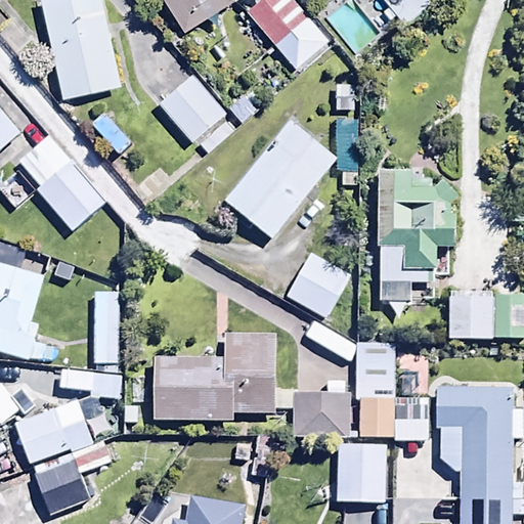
[(100,0),(40,0),(61,99),(120,87),(100,0)]
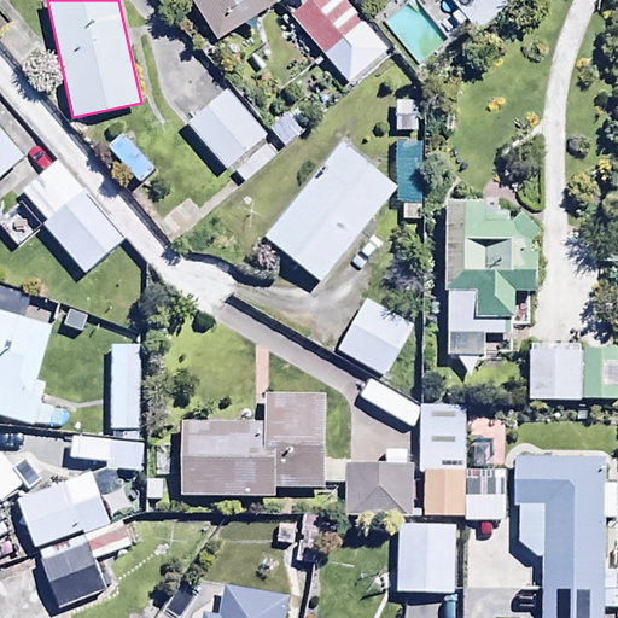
[(274,0),(191,0),(216,39),(275,1),(274,0)]
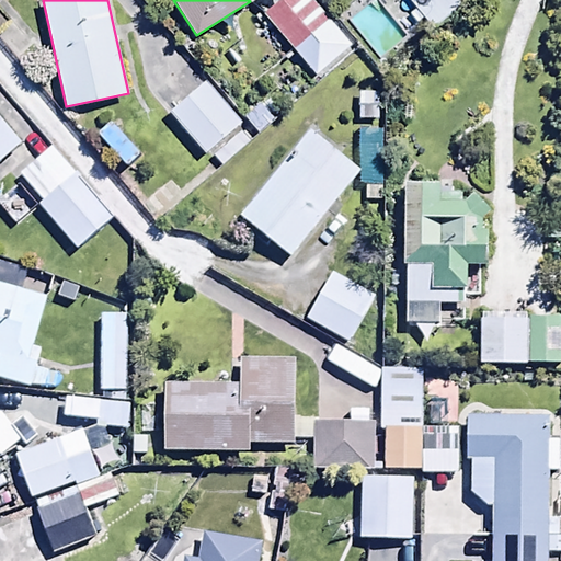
[(311,0),(279,0),(264,12),(294,50),(329,22),(311,0)]
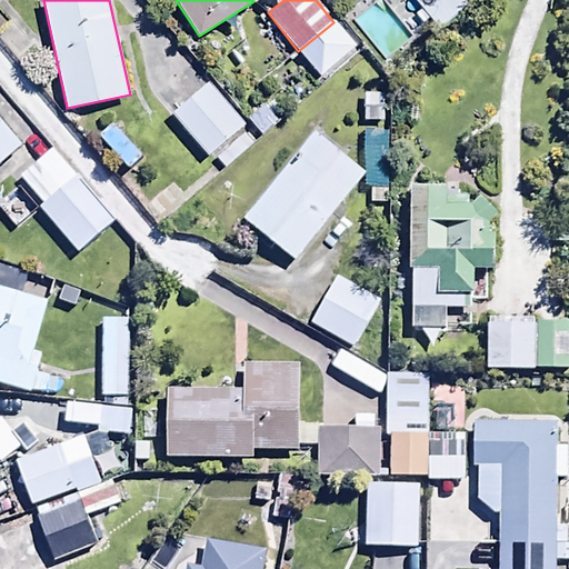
[(386,0),(363,0),(340,21),(383,71),(420,39),(386,0)]
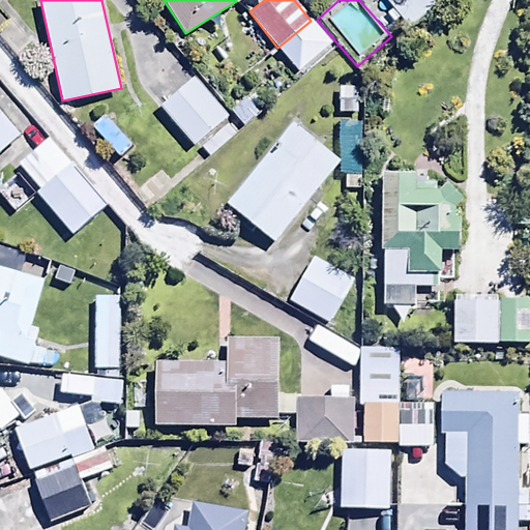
[(192,76),(160,102),(194,142),(226,115),(192,76)]
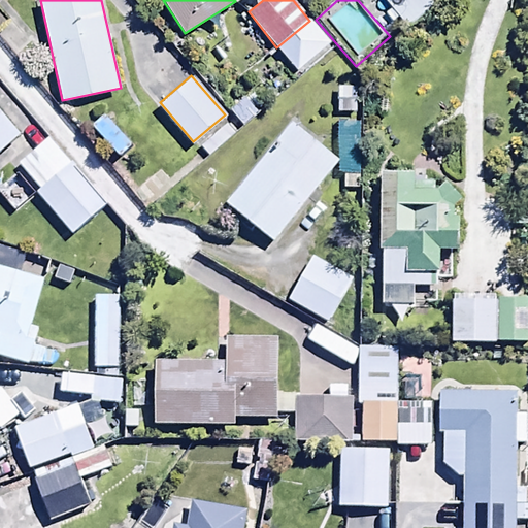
[(243,126),(259,112),(243,96),(228,109),(243,126)]
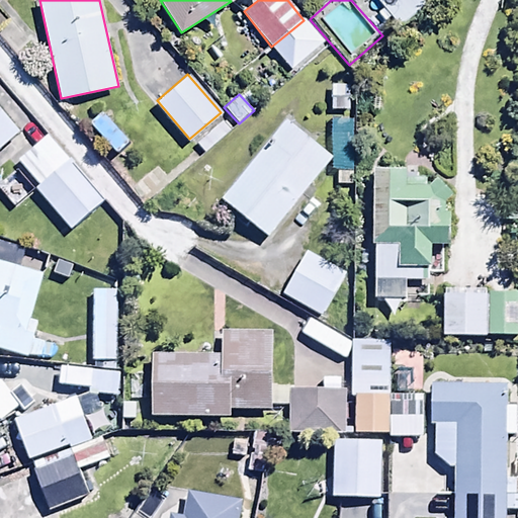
[(0,148),(17,134),(0,112),(0,148)]
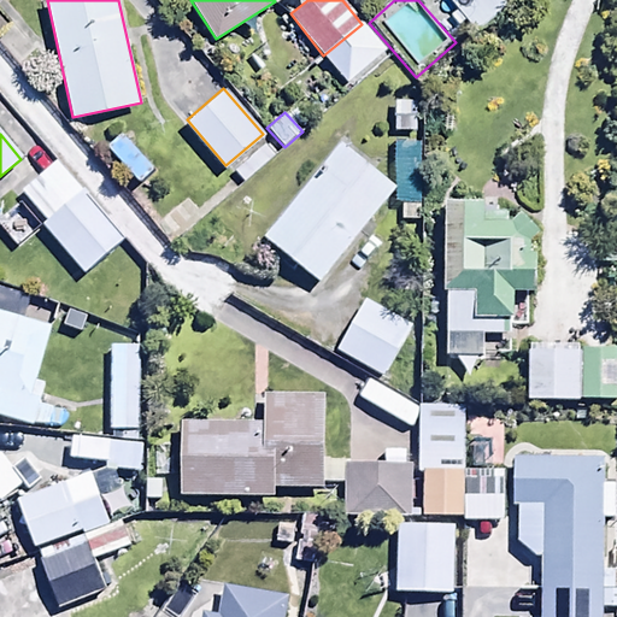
[(393,187),(339,142),(263,235),(317,280),(393,187)]
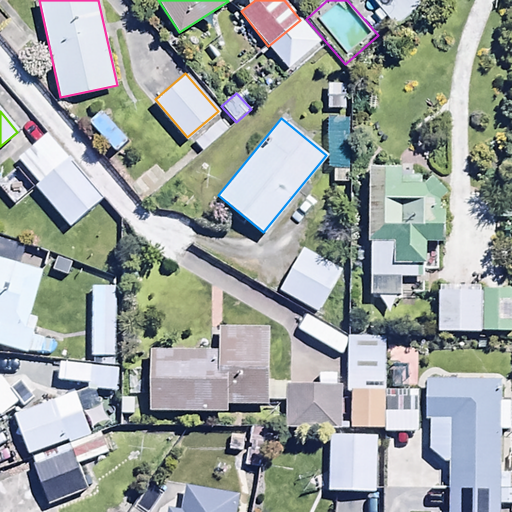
[(228,129),(219,119),(194,142),(203,152),(228,129)]
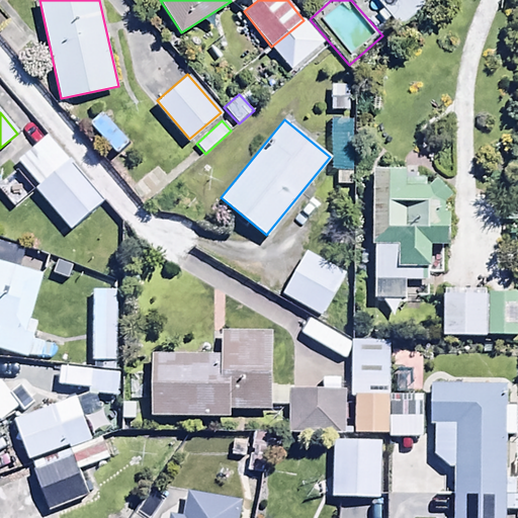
[(353,121),(333,121),(332,169),(336,169),(336,184),(351,185),(353,121)]
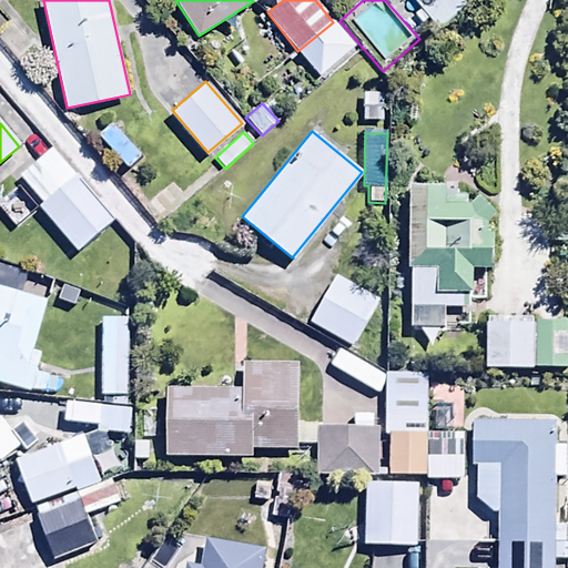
[(77,174),(38,208),(78,254),(117,221),(77,174)]
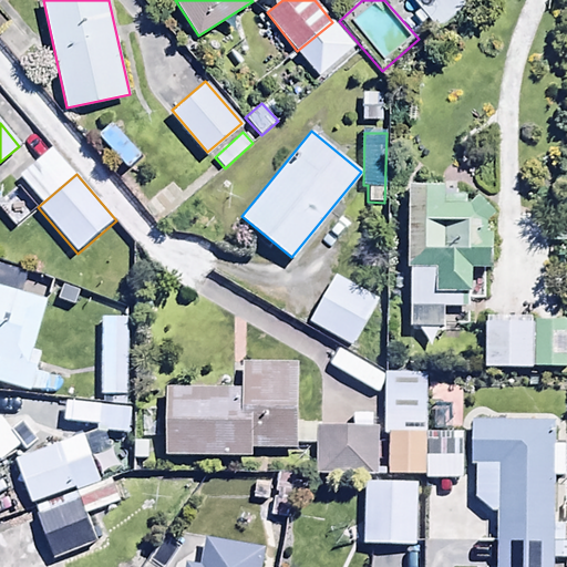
[(444,178),(409,178),(409,327),(442,327),(442,307),(461,307),(461,290),(470,290),(470,267),(491,267),(490,195),(444,195),(444,178)]
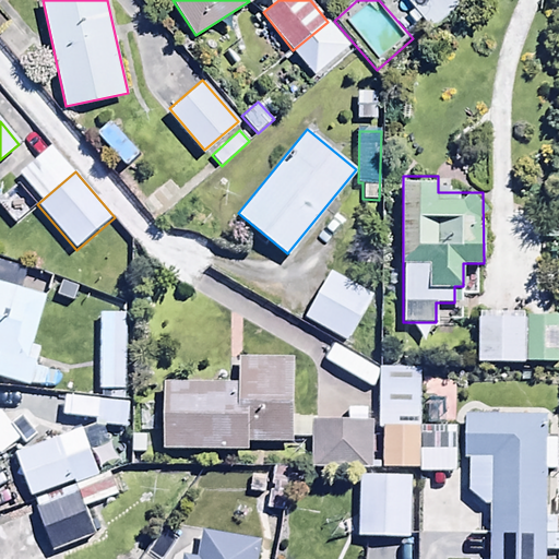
[(373,296),(331,272),(305,318),(348,342),(373,296)]
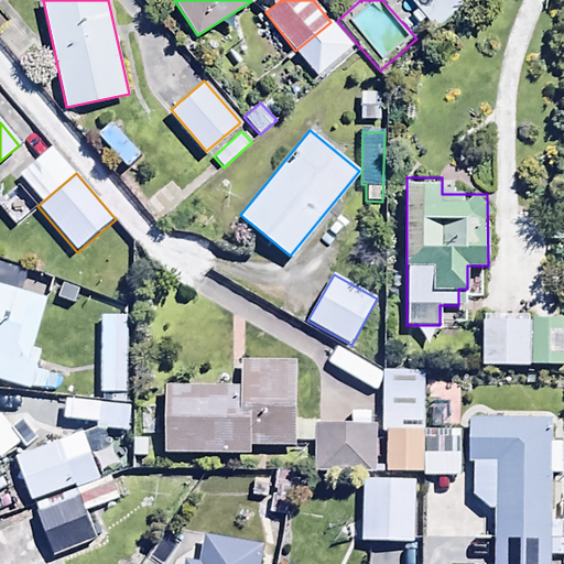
[(0,381),(41,392),(45,373),(34,370),(40,351),(34,350),(49,299),(0,285),(0,381)]
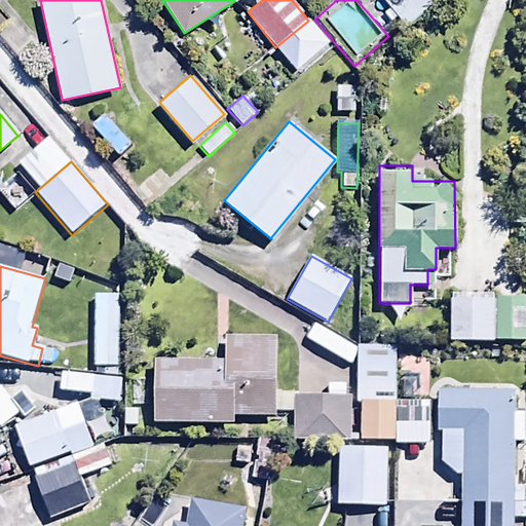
[(116,294),(94,293),(92,374),(115,375),(116,294)]
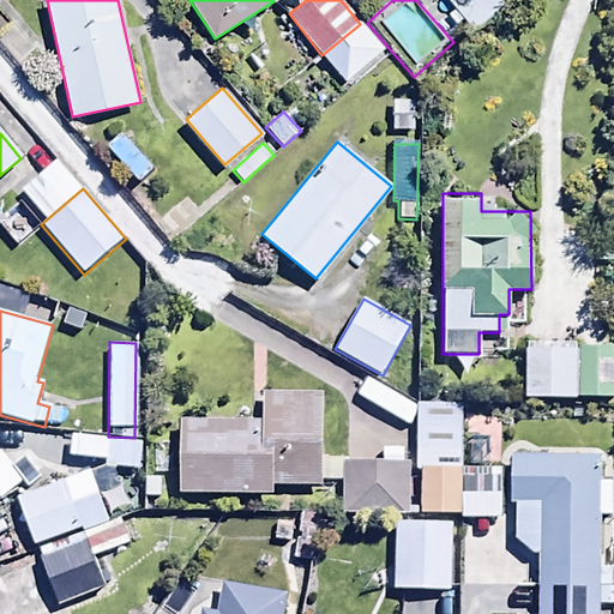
[(577,396),(577,347),(527,347),(525,396),(577,396)]
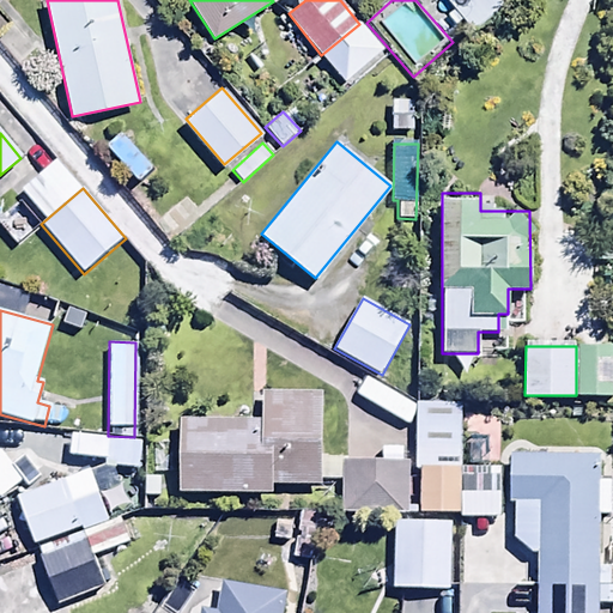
[(612,347),(576,346),(576,395),(612,396),(612,347)]
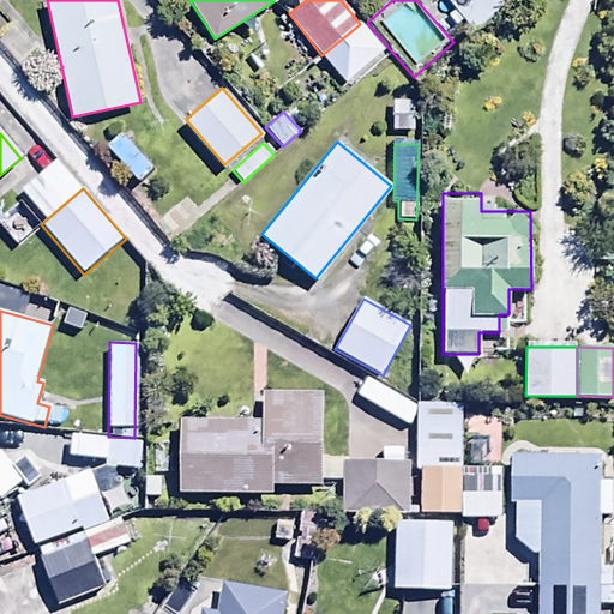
[(178,492),(274,494),(274,483),(318,485),(320,395),(262,393),(260,422),(180,420),(178,492)]
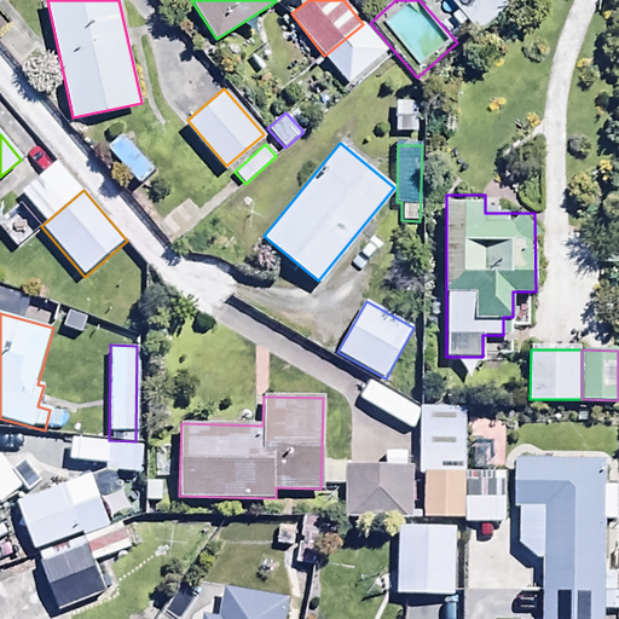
[(463,405),(418,405),(420,450),(464,450),(463,405)]
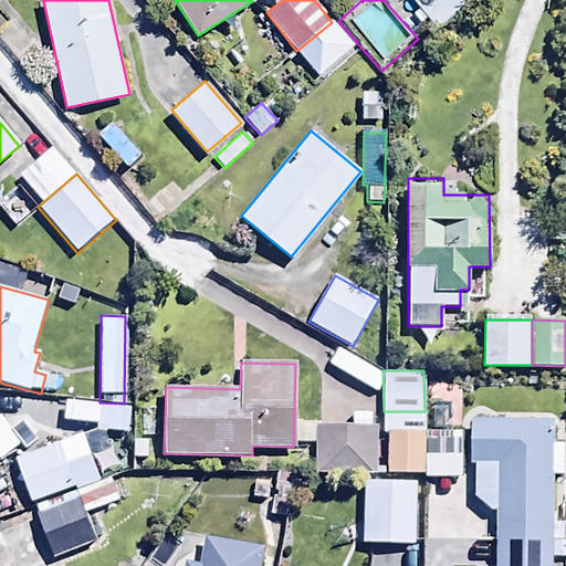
[(565,482),(552,482),(555,419),(470,415),(468,461),(478,461),(477,494),(500,495),(495,565),(553,565),(554,557),(564,558),(565,512),(565,482)]
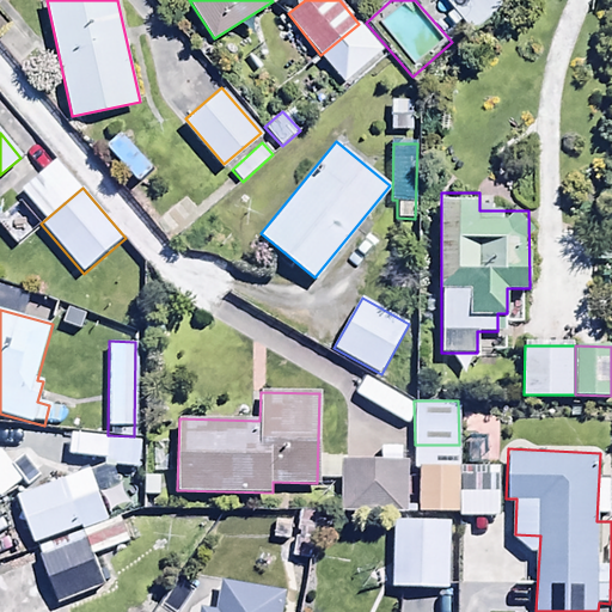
[(404,460),(342,458),(340,509),(403,512),(404,460)]
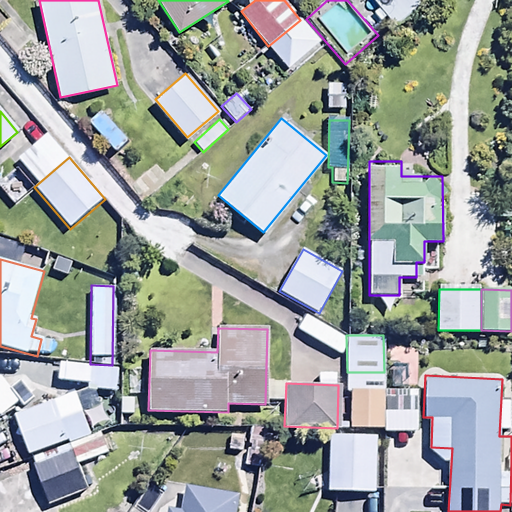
[(385,391),(349,391),(349,429),(385,429),(385,391)]
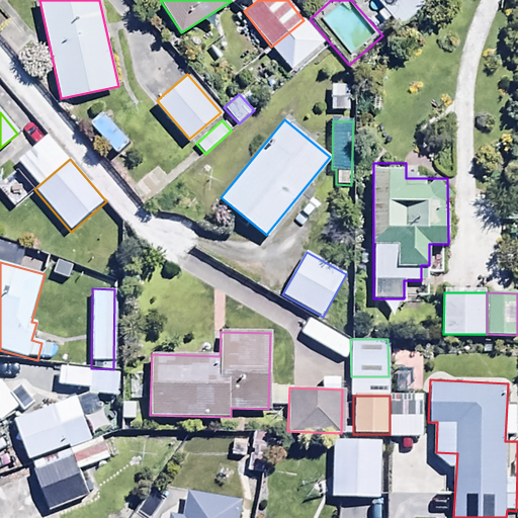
[(422,396),(390,396),(390,434),(421,435),(422,396)]
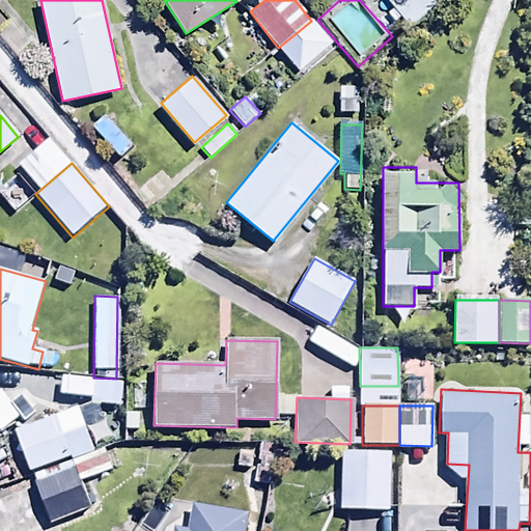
[(54,416),(14,430),(28,470),(68,455),(54,416)]
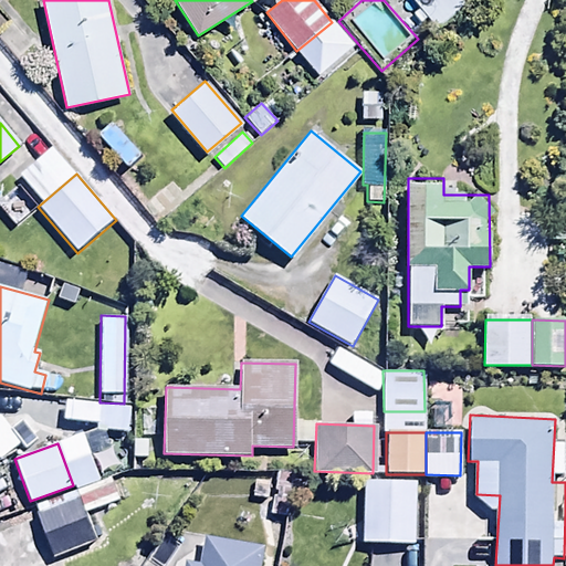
[(417,483),(363,481),(360,541),(415,542),(417,483)]
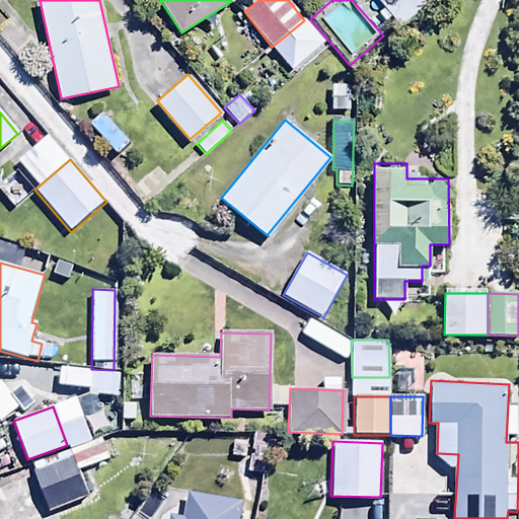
[(88,496),(68,451),(30,468),(50,513),(88,496)]
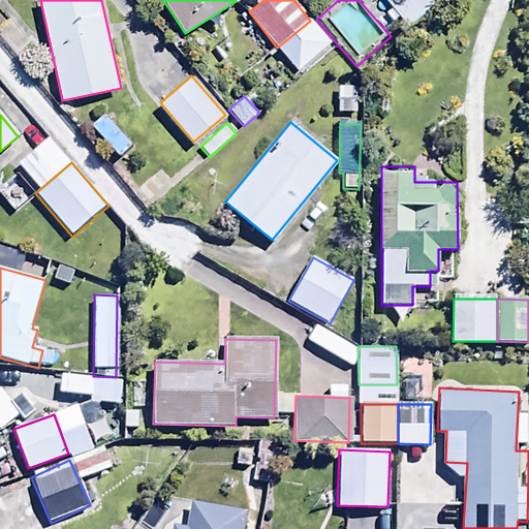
[(242,528),(246,512),(190,504),(187,527),(173,525),(172,528),(242,528)]
